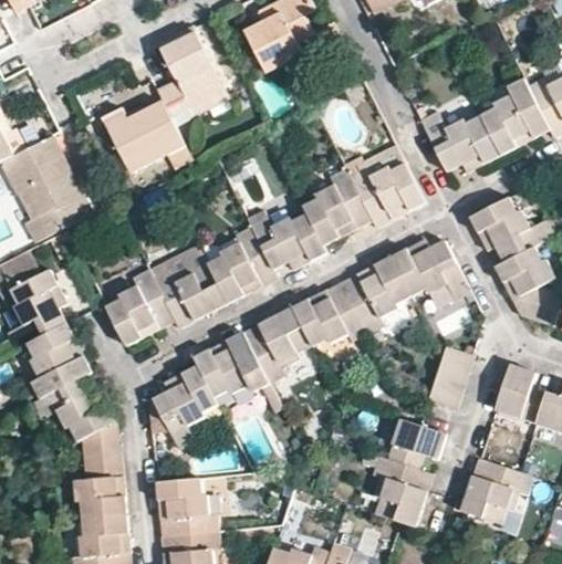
[(8,0),(13,10),(32,0),(8,0)]
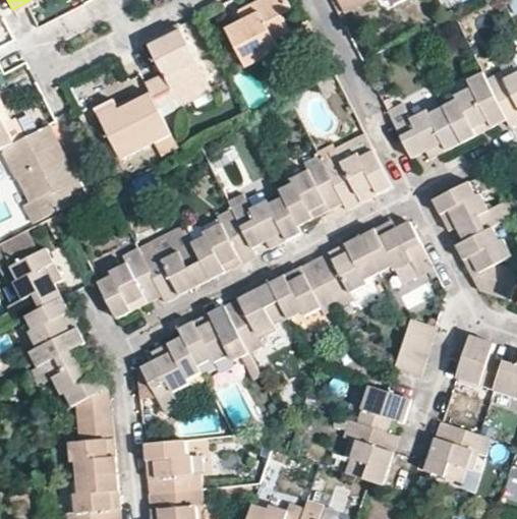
[(243,67),(278,49),(273,39),(288,31),(279,13),(289,8),(284,0),(254,0),(252,1),(257,9),(241,17),(223,27),(235,51),(228,55),(233,66),(241,62),(243,67)]
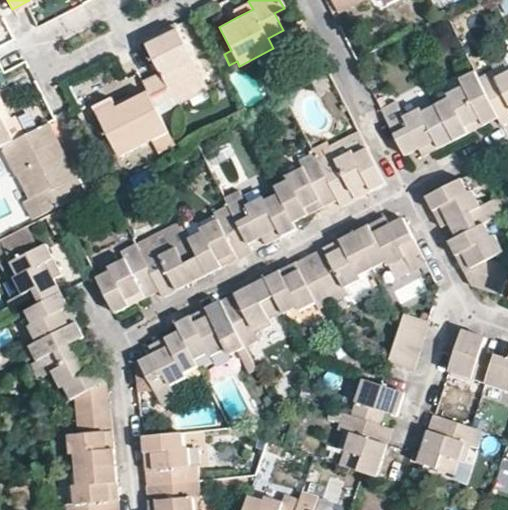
[(330,0),(336,12),(359,0),(330,0)]
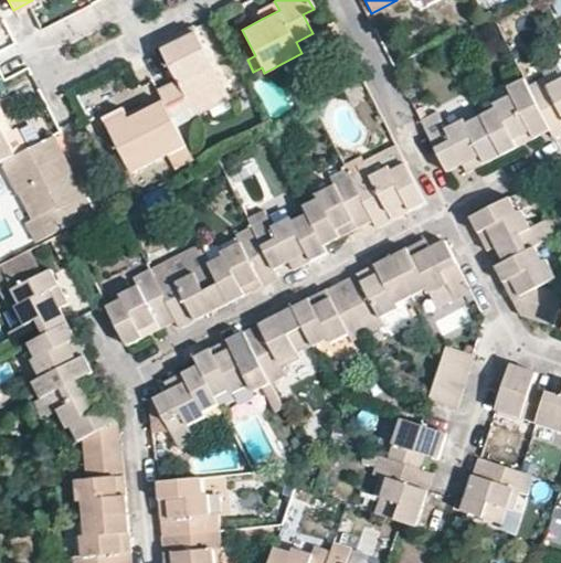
[(262,19),(279,10),(274,1),(265,6),(256,10),(262,19)]
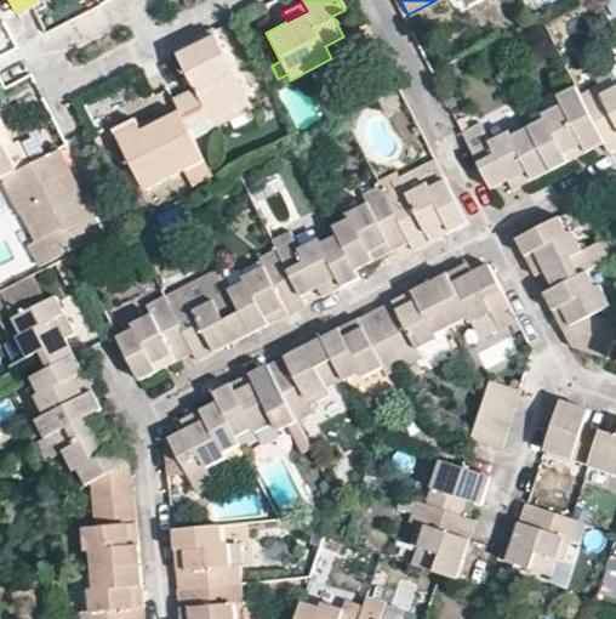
[(245,98),(210,29),(171,47),(187,78),(190,86),(170,97),(176,111),(186,129),(207,118),(245,98)]
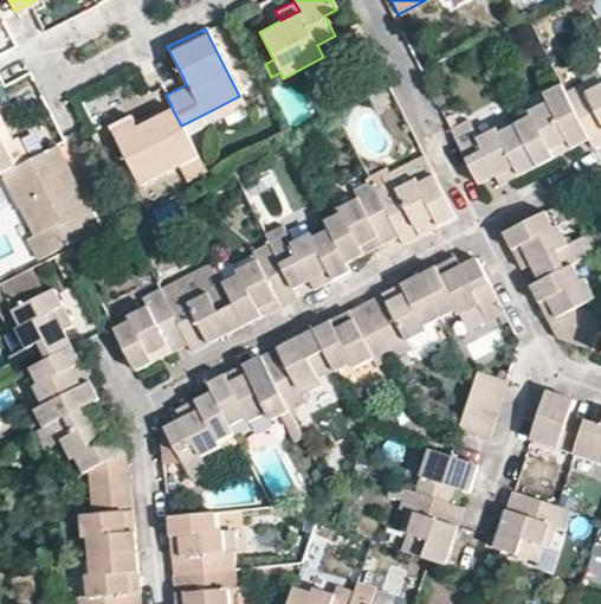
[(585,137),(589,146),(600,140),(600,81),(583,90),(580,83),(562,91),(585,137)]
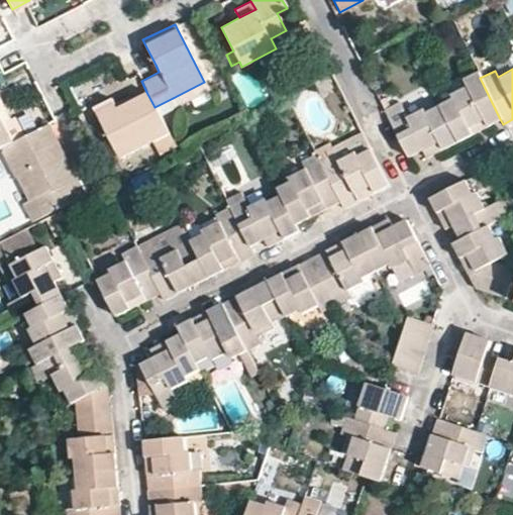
[(451,99),(437,105),(454,140),(476,129),(499,117),(480,78),(476,71),(463,78),(467,85),(449,94),(451,99)]
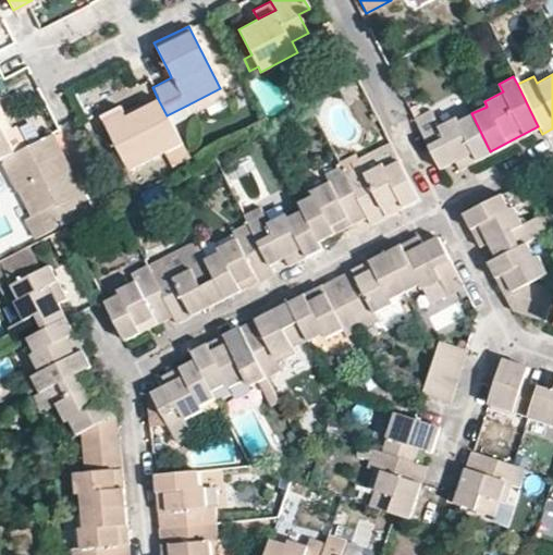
[(223,96),(220,88),(186,106),(191,113),(223,96)]
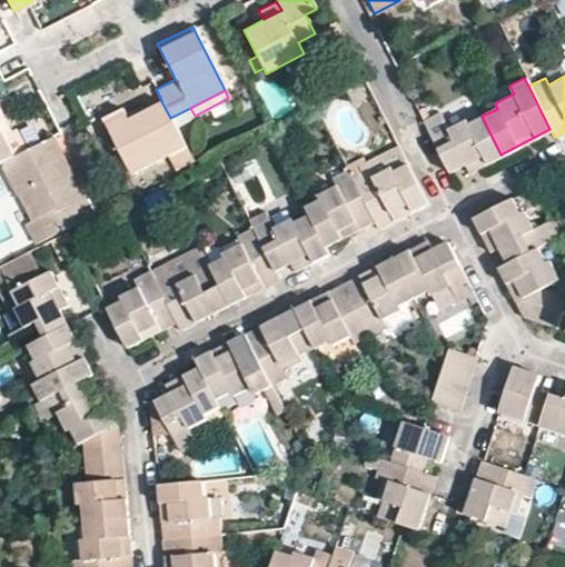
[(128,115),(159,100),(155,91),(124,106),(128,115)]
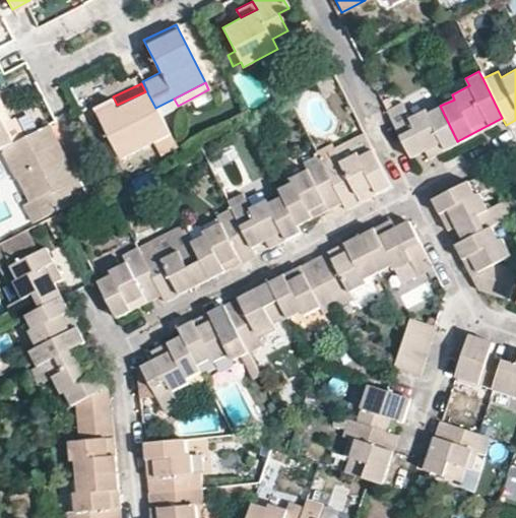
[(155,108),(147,92),(124,105),(116,109),(98,117),(118,157),(168,131),(155,108)]
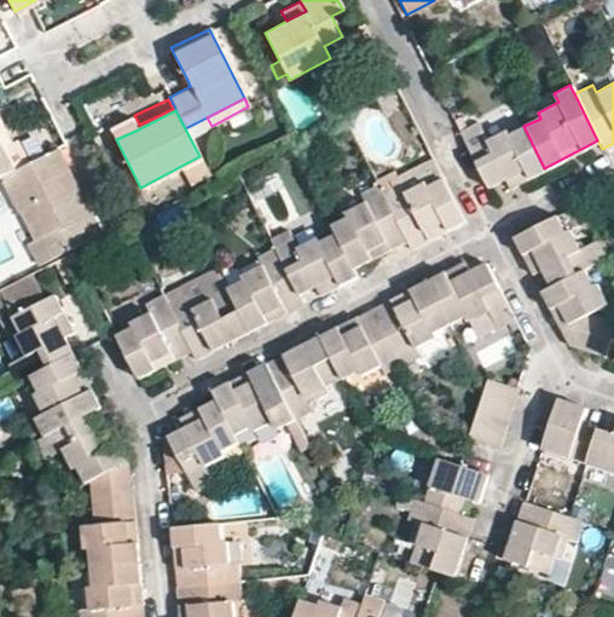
[(478,121),(457,131),(486,186),(503,178),(508,186),(516,183),(544,168),(523,126),(508,134),(504,130),(486,139),(478,121)]
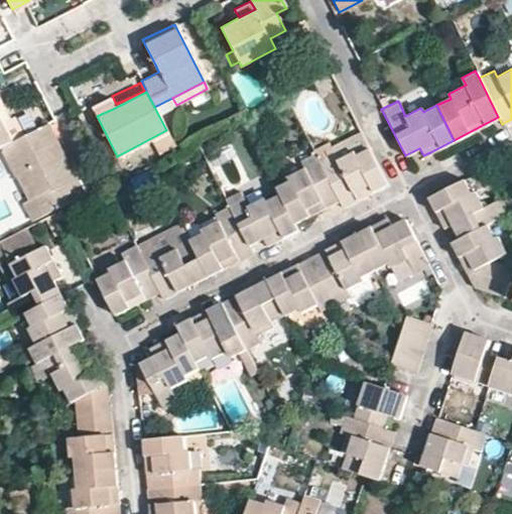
[(94,110),(97,116),(115,108),(111,102),(94,110)]
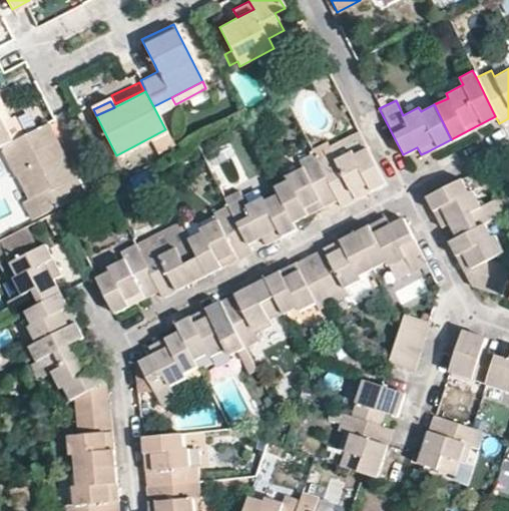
[(0,145),(1,145),(12,140),(2,121),(0,117),(0,106),(1,106),(0,104),(0,145)]
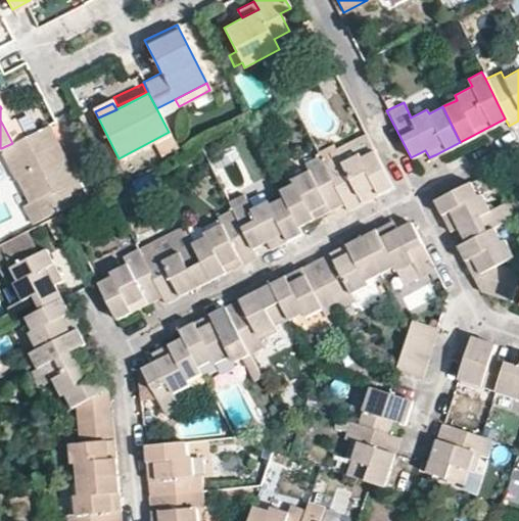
[(5,114),(1,108),(0,108),(0,120),(2,124),(8,121),(5,114)]
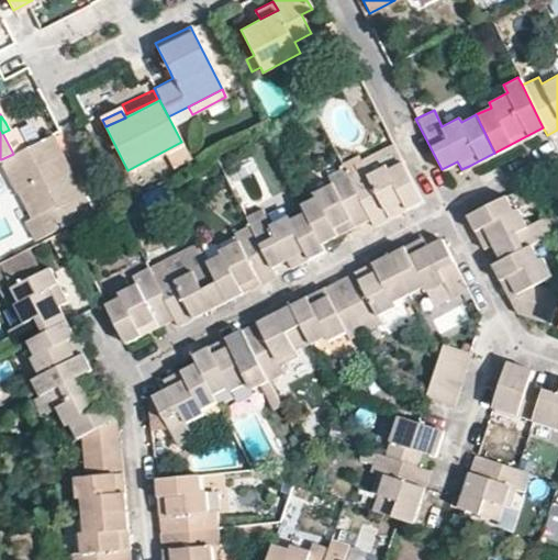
[(9,130),(2,133),(13,154),(24,147),(13,127),(9,130)]
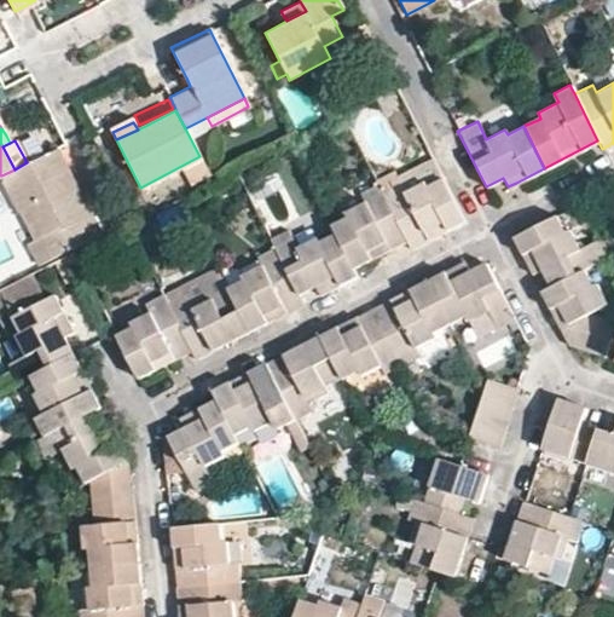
[(73,183),(54,148),(27,162),(15,169),(1,176),(4,180),(19,211),(35,240),(25,244),(35,265),(98,232),(73,183)]
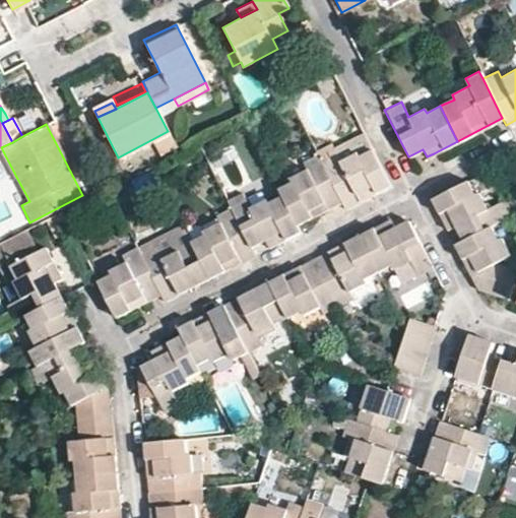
[(389,185),(371,148),(358,155),(356,151),(338,160),(329,142),(314,150),(317,154),(339,202),(343,208),(362,199),(389,185)]
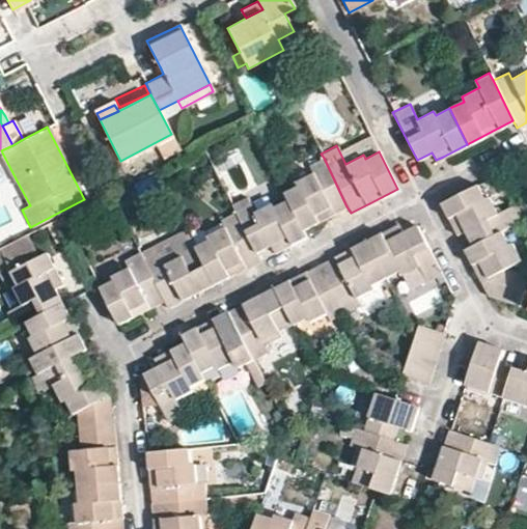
[(0,167),(8,184),(17,181),(3,155),(0,156),(0,167)]
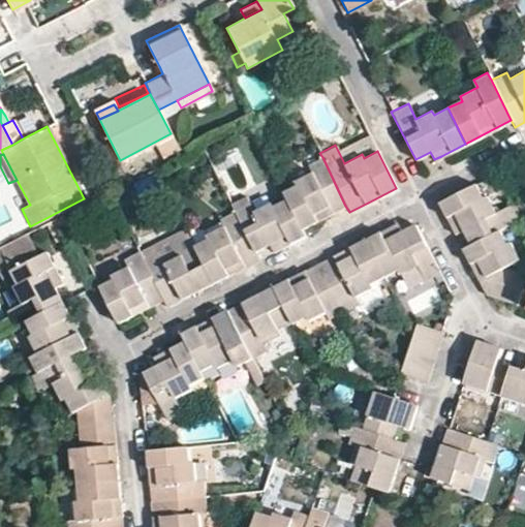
[(285,198),(301,228),(327,216),(345,206),(322,157),(308,164),(312,172),(295,181),(296,185),(282,192),(285,198)]
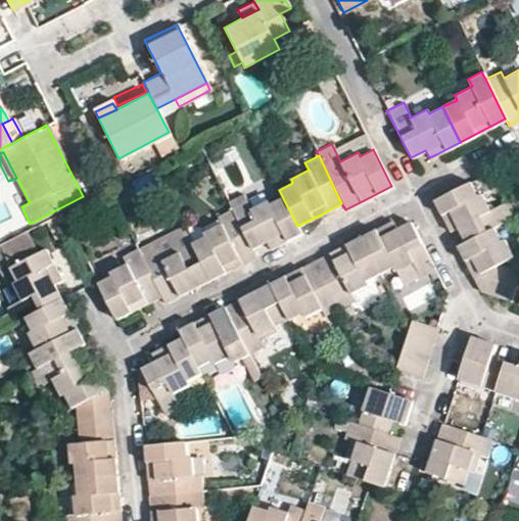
[(475,194),(469,182),(433,199),(449,230),(455,226),(460,234),(464,241),(491,227),(511,218),(502,202),(487,208),(479,192),(475,194)]
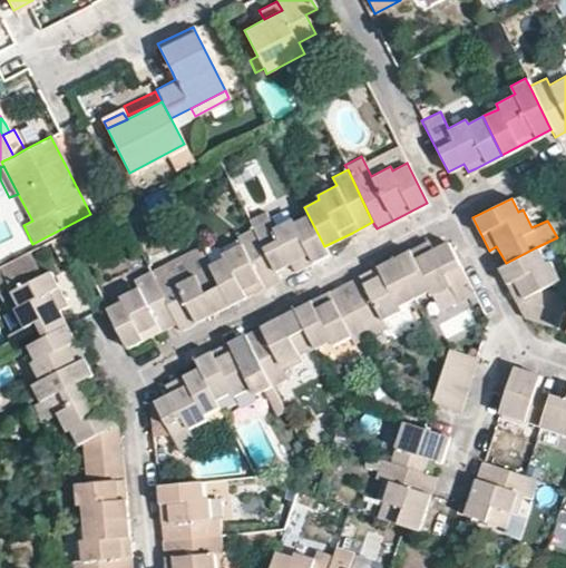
[(290,263),(294,271),(318,260),(328,254),(324,246),(308,214),(292,222),(291,218),(272,226),(264,212),(249,219),(252,228),(274,272),(290,263)]
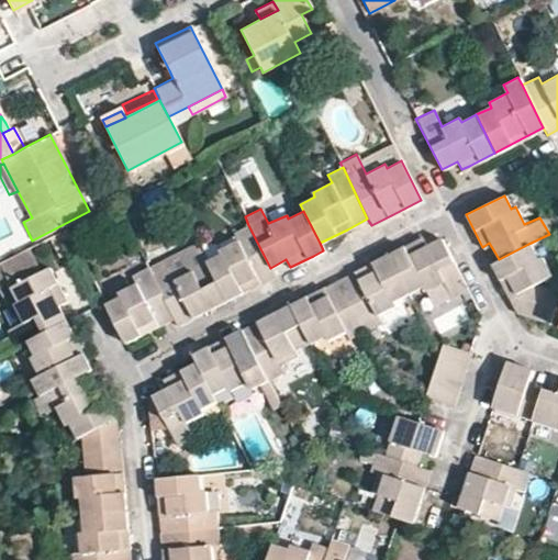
[(221,255),(205,262),(224,300),(253,286),(274,276),(270,268),(248,225),(234,233),(237,239),(218,250),(221,255)]
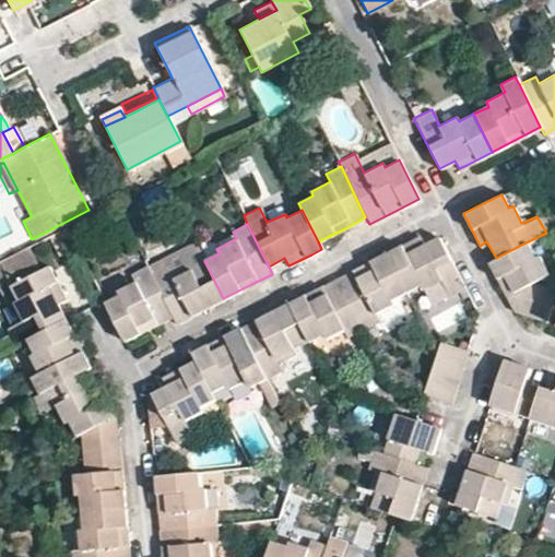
[(448,295),(462,287),(437,235),(422,243),(417,235),(403,243),(385,253),(404,292),(420,284),(422,287),(439,279),(448,295)]
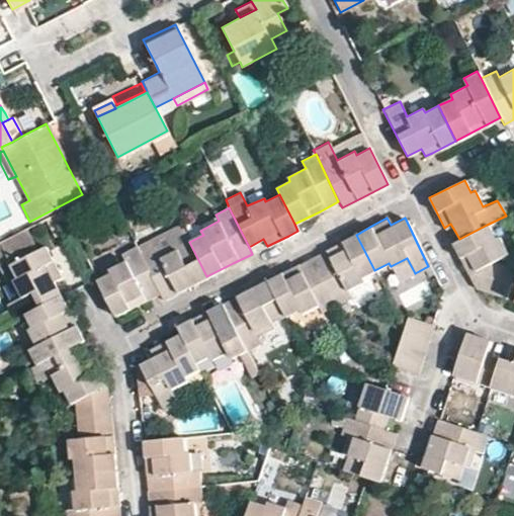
[(505,297),(513,269),(493,261),(506,254),(497,236),(494,238),(487,225),(459,239),(452,243),(465,269),(475,286),(505,297)]
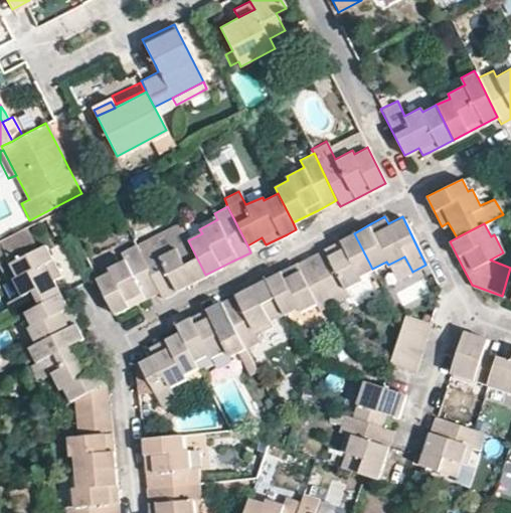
[(3,255),(32,245),(26,228),(0,237),(0,247),(3,255)]
